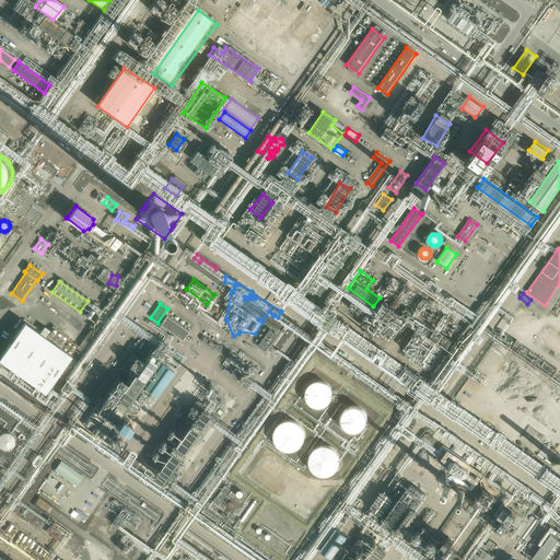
[(161,325),(183,340),(189,331),(167,316),(161,325)]
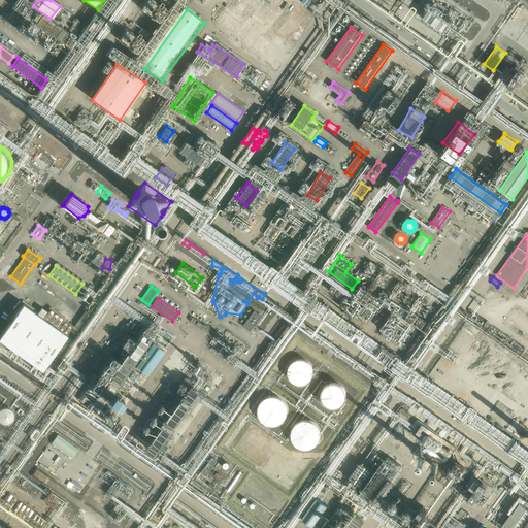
[(67,335),(24,304),(0,338),(0,340),(43,371),(67,335)]
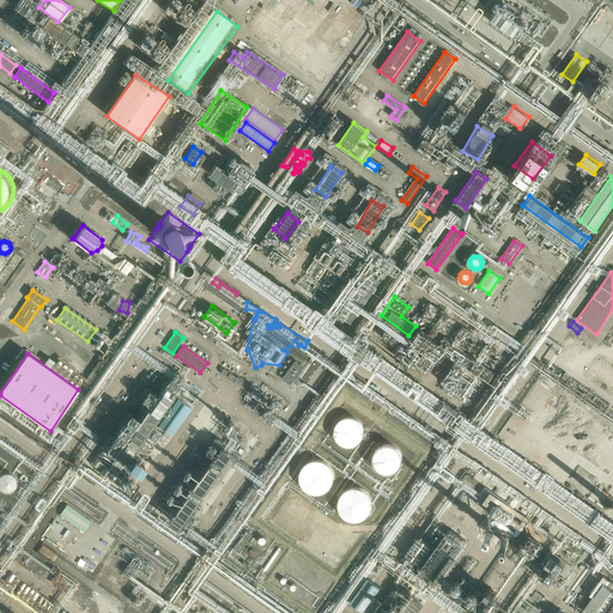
[(283,380),(291,386),(304,366),(296,360),(283,380)]
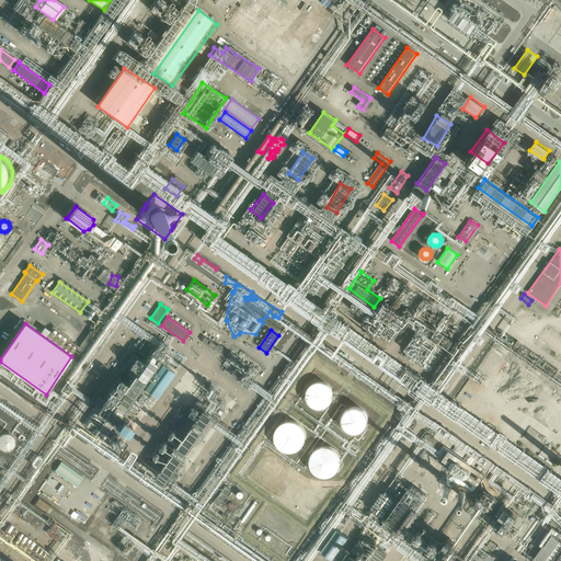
[(254,342),(259,345),(267,335),(262,331),(254,342)]
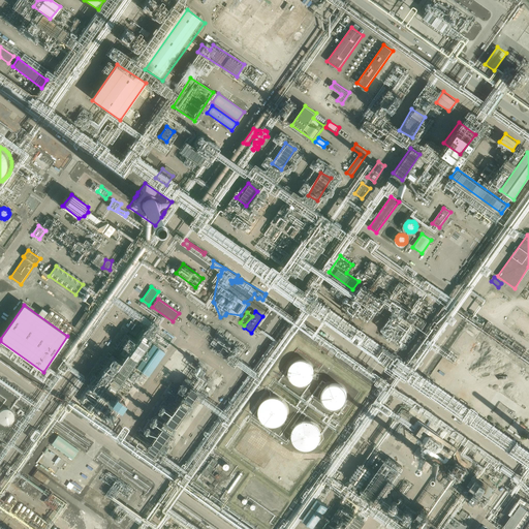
[(193,318),(190,321),(203,330),(209,333),(211,330),(206,325),(205,327),(193,318)]
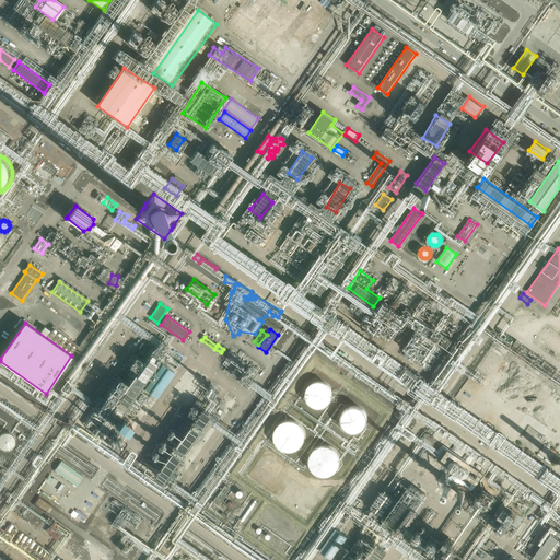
[(305,395),(308,401),(314,406),(321,407),(327,405),(331,400),(334,394),(333,387),(328,382),(322,378),(315,380),(310,383),(305,388),(305,395)]
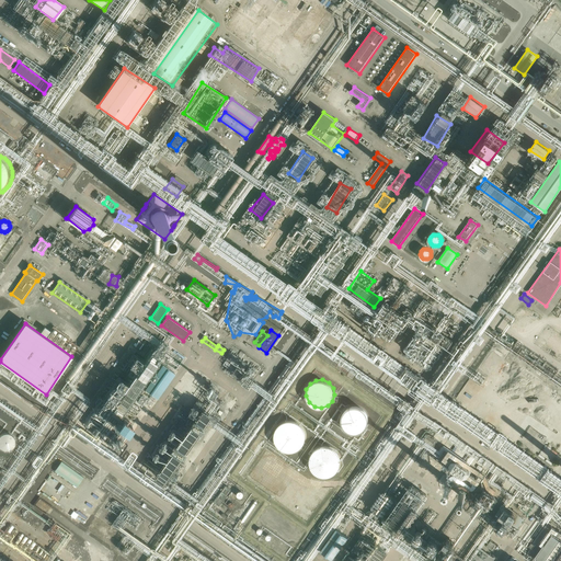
[(182,402),(217,424),(221,418),(186,396),(182,402)]
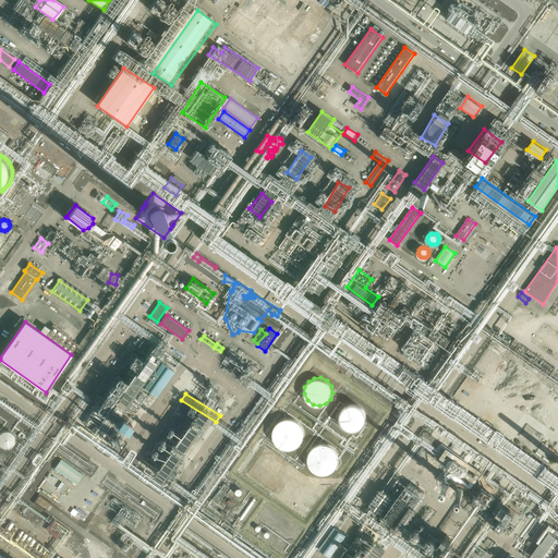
[(339,420),(342,426),(348,431),(354,432),(361,429),(365,424),(367,419),(366,411),(362,407),(355,403),(349,404),(343,408),(340,413),(339,420)]
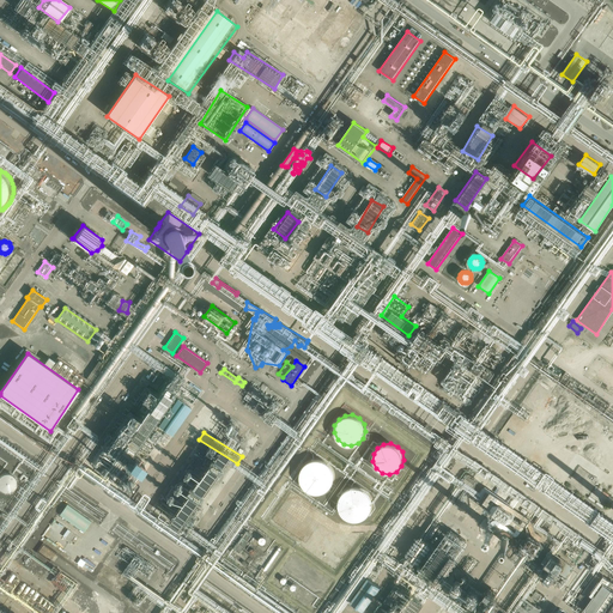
[(302,473),(302,483),(308,490),(316,492),(326,490),(332,484),(334,474),(331,466),(323,461),(314,460),(305,465),(302,473)]
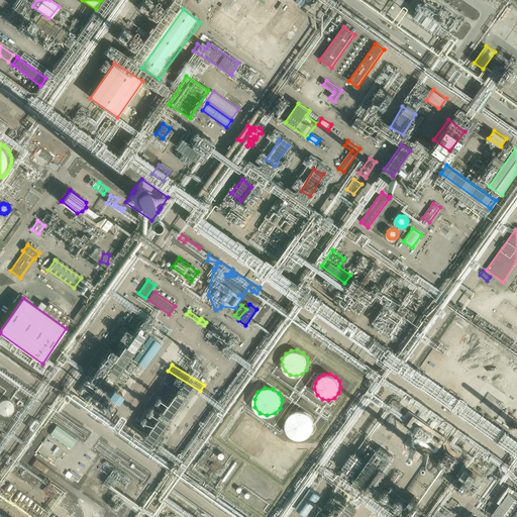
[(437,434),(437,412),(410,395),(408,395),(408,393),(406,391),(406,399),(405,399),(419,407),(420,407),(418,410),(415,410),(418,415),(418,416),(409,410),(406,416),(407,418),(406,420),(408,420),(413,431),(428,441),(430,440),(437,444),(437,447),(439,447),(443,442),(441,439),(438,441),(436,438),(433,436),(437,434)]
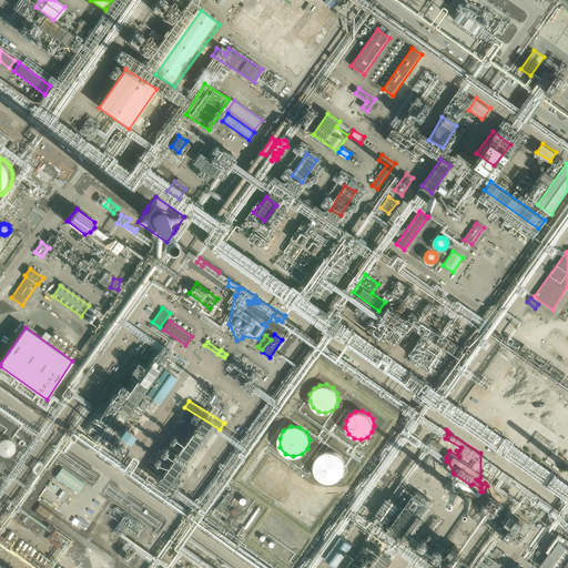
[(381,459),(363,487),(366,489),(362,488),(359,493),(357,496),(362,497),(363,495),(361,494),(367,496),(367,495),(369,487),(375,488),(408,435),(402,430),(399,434),(395,433),(389,442),(391,436),(379,454),(378,458),(381,459)]
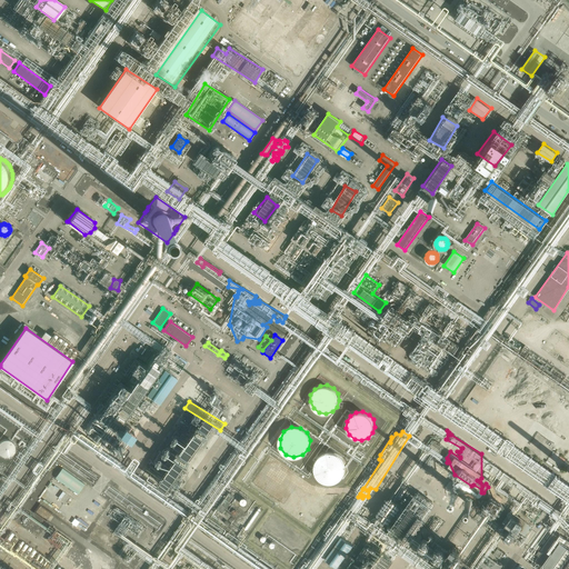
[(185,445),(206,459),(211,451),(190,436),(185,445)]
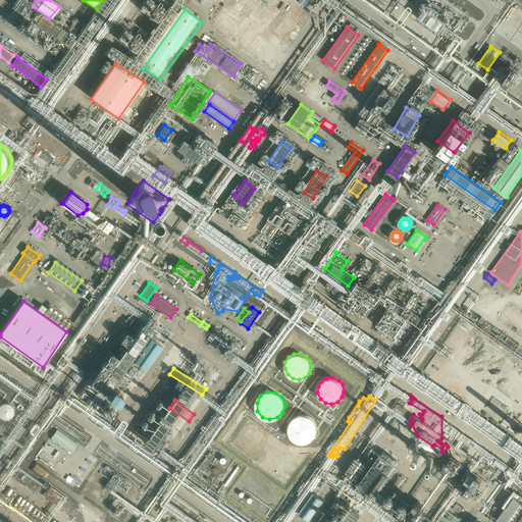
[(14,412),(14,411),(14,410),(14,409),(13,407),(12,406),(11,405),(9,404),(8,404),(7,403),(5,403),(4,404),(2,404),(1,405),(0,406),(0,416),(1,418),(3,419),(4,419),(5,420),(7,419),(9,419),(10,418),(12,417),(12,416),(13,415),(14,413),(14,412)]
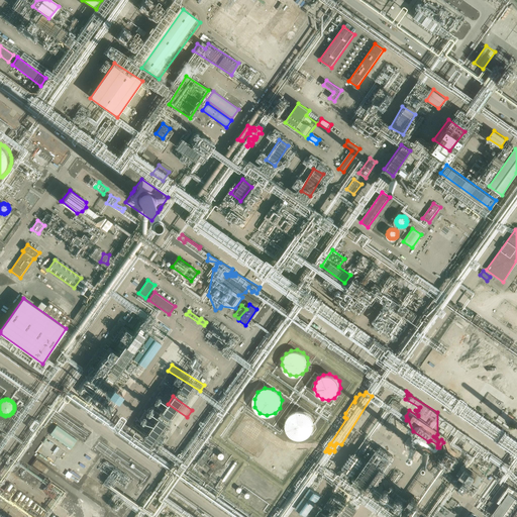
[(489,399),(481,409),(508,429),(515,419),(489,399)]
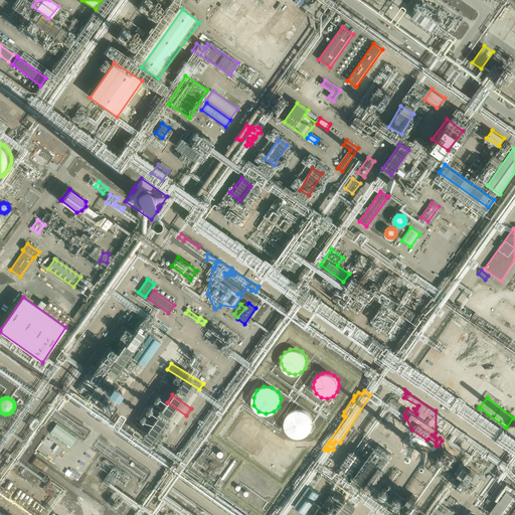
[(286,425),(288,432),(293,436),(299,437),(305,435),(309,431),(311,424),(310,418),(306,413),(301,410),(294,411),(289,414),(286,419),(286,425)]
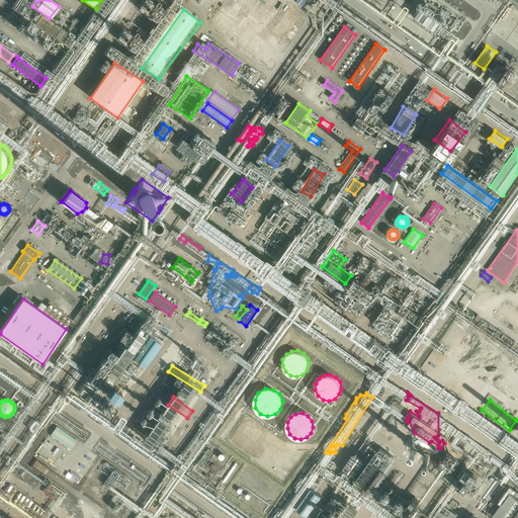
[(487,424),(490,421),(481,414),(480,423),(479,423),(478,423),(478,426),(481,428),(481,425),(482,423),(485,424),(485,422),(487,422),(487,424)]
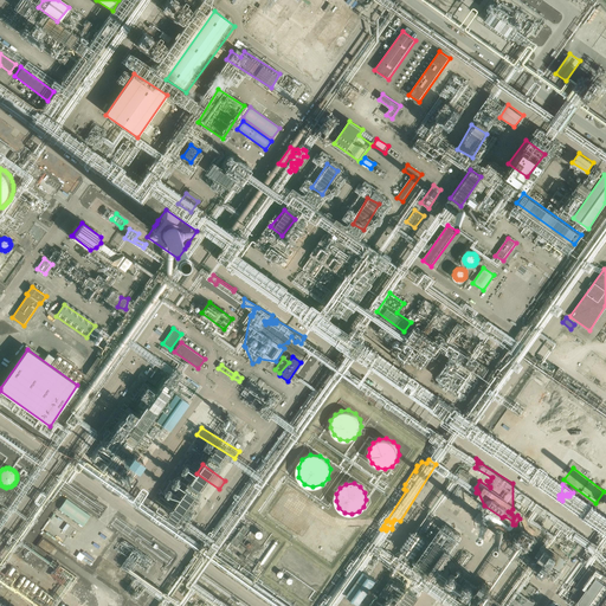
[(66,500),(58,510),(83,528),(91,516),(66,500)]
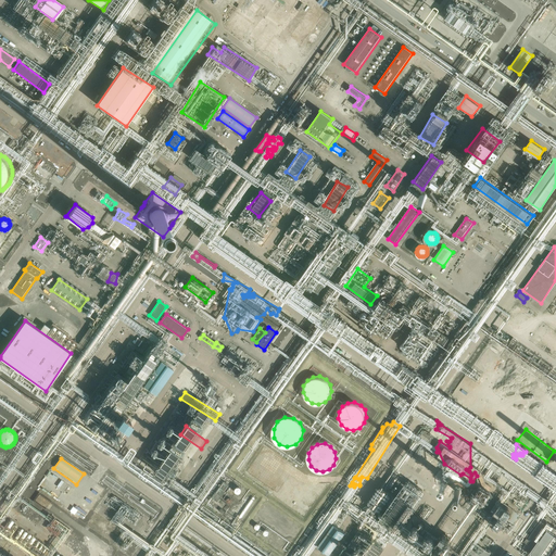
[(212,498),(217,502),(229,485),(224,481),(212,498)]
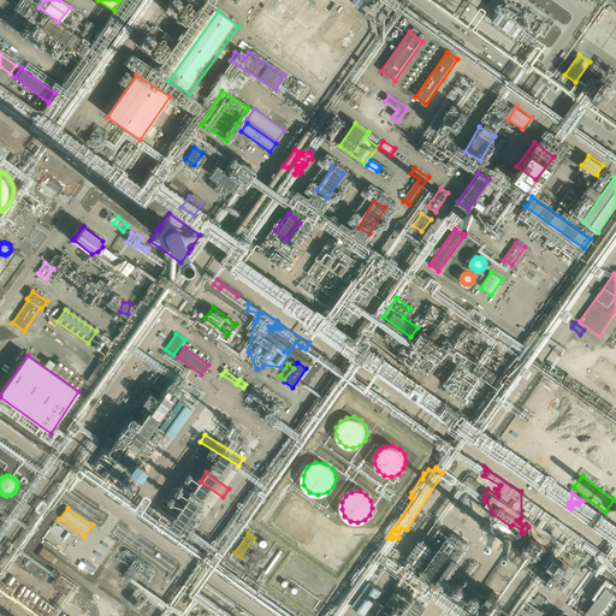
[(443,538),(420,572),(436,581),(457,549),(443,538)]
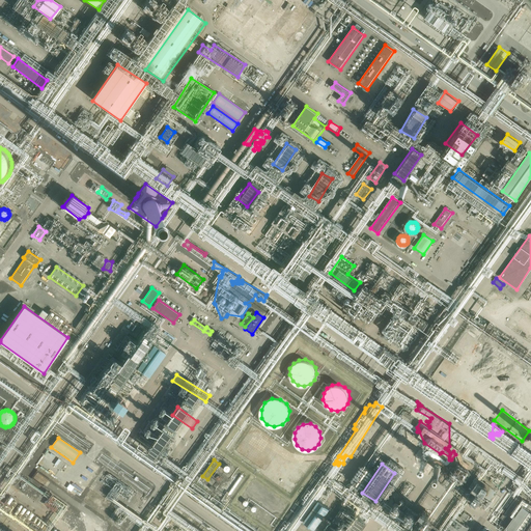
[(44,483),(47,477),(37,471),(33,477),(44,483)]
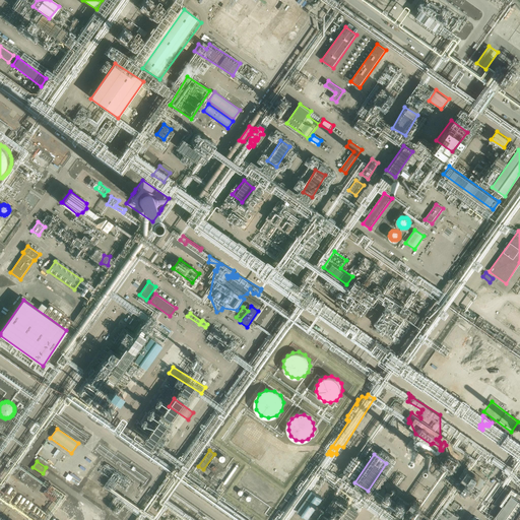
[(477,477),(476,475),(476,474),(475,473),(474,473),(473,472),(471,473),(470,473),(469,474),(468,475),(468,477),(468,478),(469,480),(471,481),(472,481),(474,481),(475,480),(476,479),(477,477)]
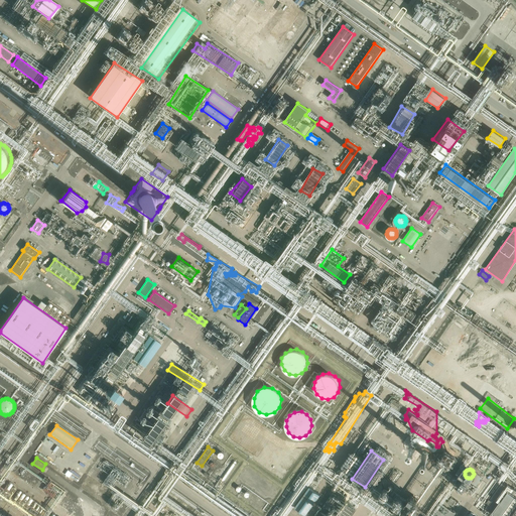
[(112,471),(105,483),(118,491),(117,492),(120,494),(122,491),(114,486),(117,482),(114,480),(117,474),(112,471)]
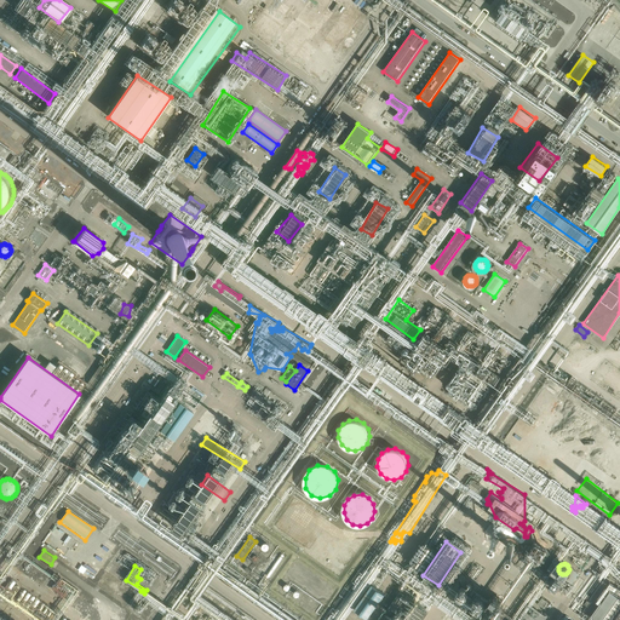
[(561,581),(561,580),(560,579),(560,578),(558,577),(557,577),(556,575),(554,575),(551,577),(550,578),(550,580),(550,583),(551,584),(552,585),(555,586),(557,586),(558,585),(560,584),(560,583),(561,581)]
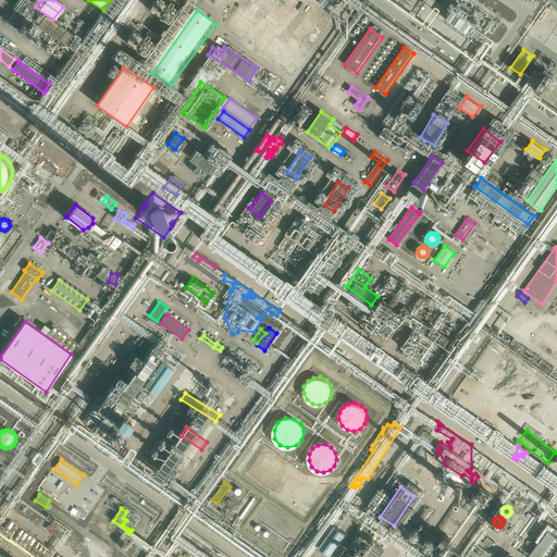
[(319,546),(331,555),(346,533),(334,524),(319,546)]
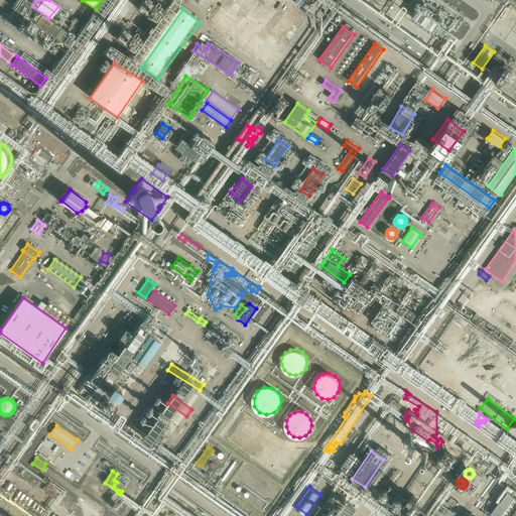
[(515,515),(515,497),(507,491),(491,514),(493,515),(515,515)]
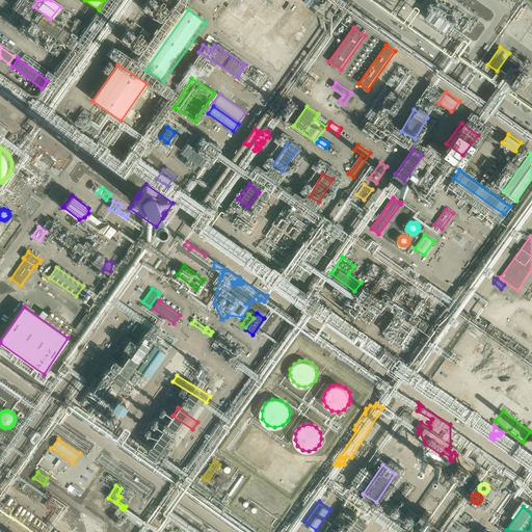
[(342,531),(358,531),(363,527),(350,520),(342,531)]
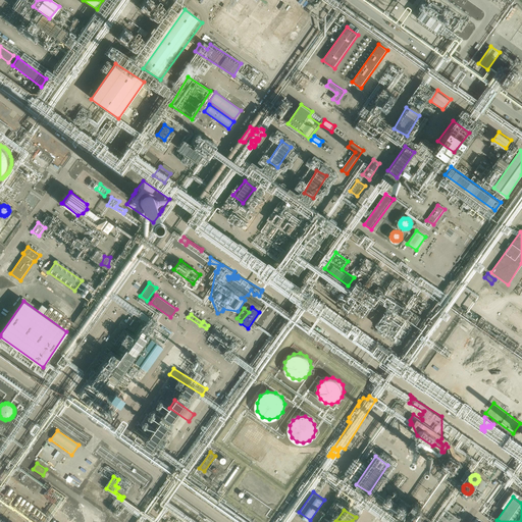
[(438,521),(458,521),(460,519),(448,510),(438,521)]
